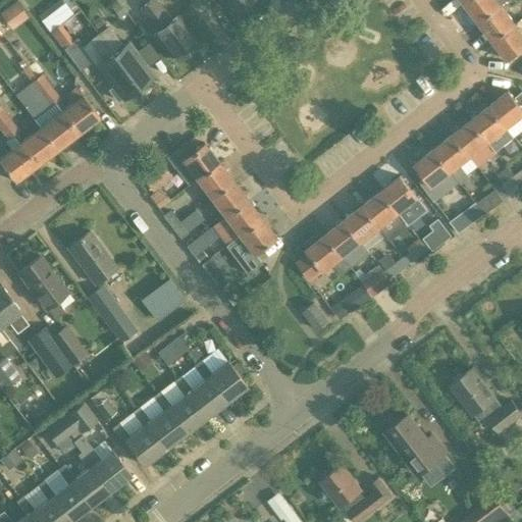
[(177,59),(197,44),(176,17),(171,21),(154,0),(151,0),(140,9),(156,32),(152,34),(163,48),(166,45),(177,59)]
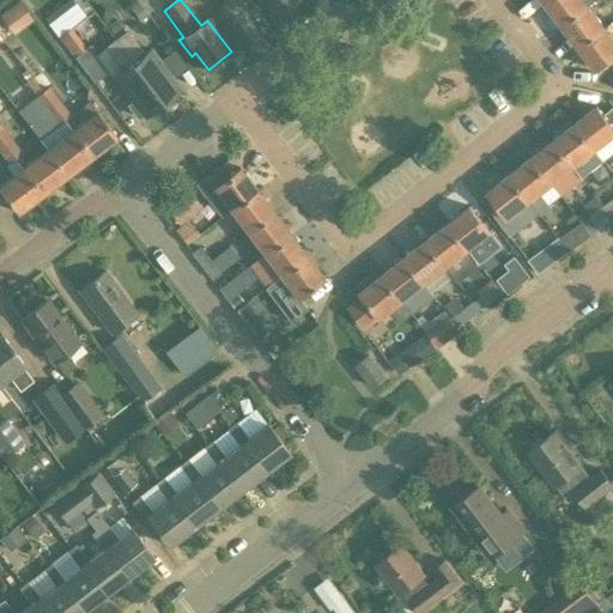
[(269,0),(280,13),(297,0),(269,0)]
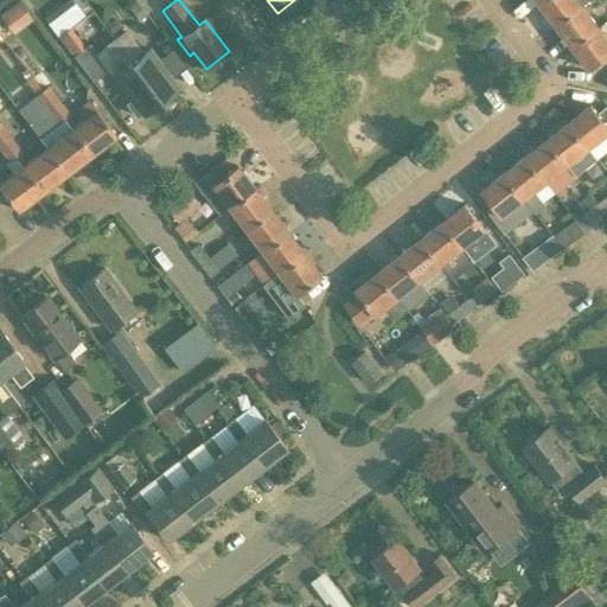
[(544,0),(540,5),(556,26),(581,7),(590,0),(544,0)]
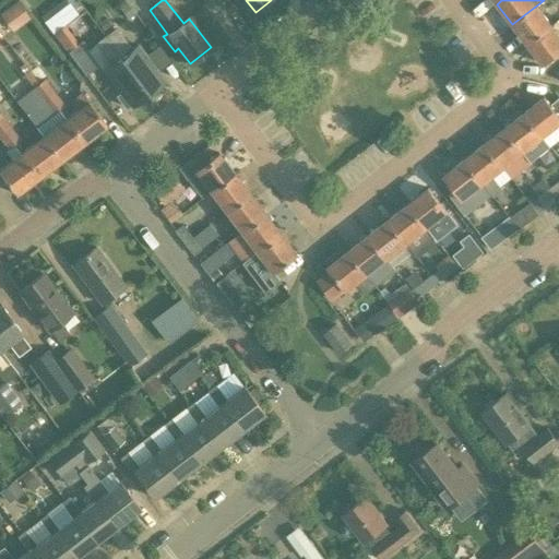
[(71,1),(46,21),(55,33),(80,13),(71,1)]
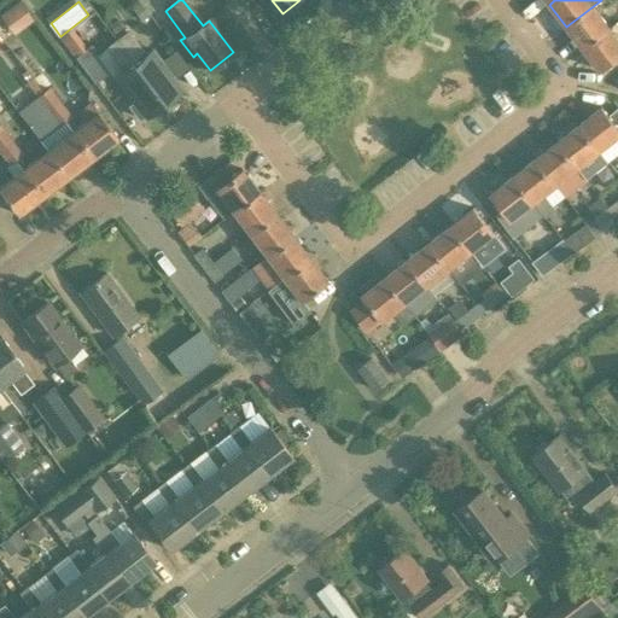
[(0,17),(12,35),(33,21),(19,3),(0,16),(0,17)]
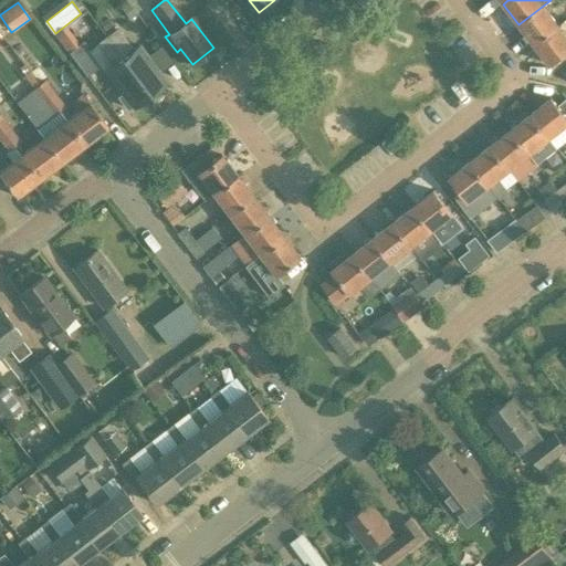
[(519,24),(534,44),(557,27),(542,7),(519,24)]
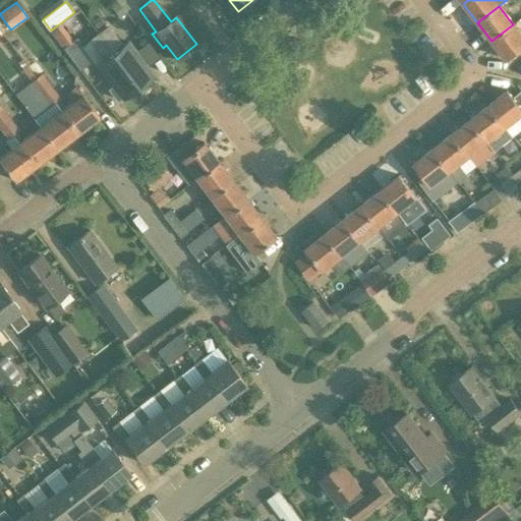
[(520,34),(513,24),(491,41),(506,60),(520,49),(520,34)]
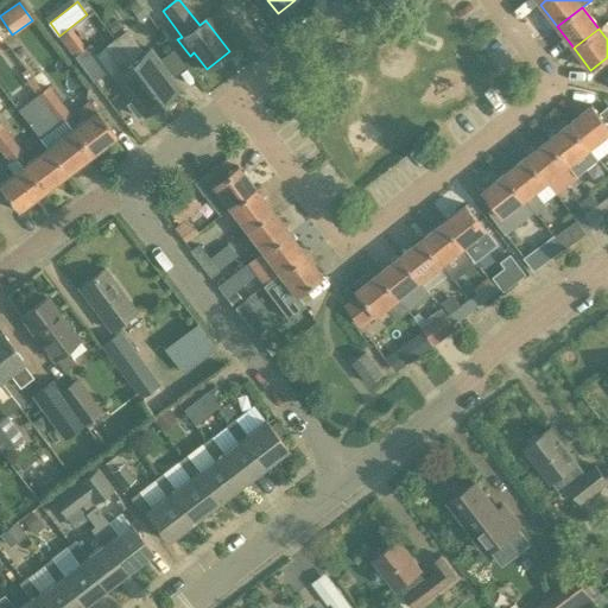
[(68,30),(61,36),(74,54),(82,48),(68,30)]
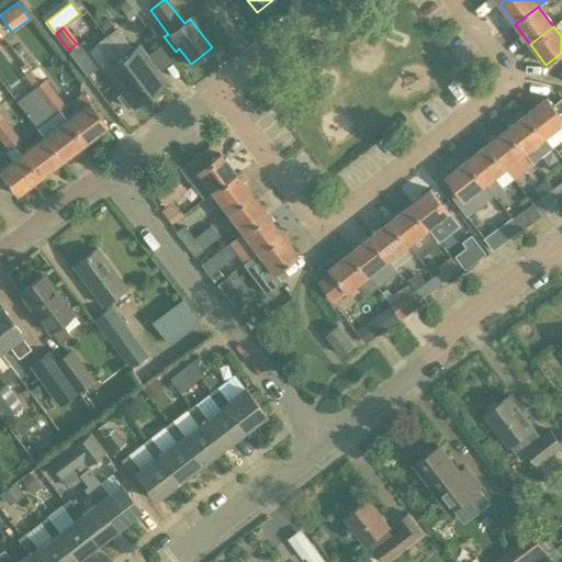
[(105,37),(148,94),(165,82),(137,46),(132,51),(116,30),(105,37)]
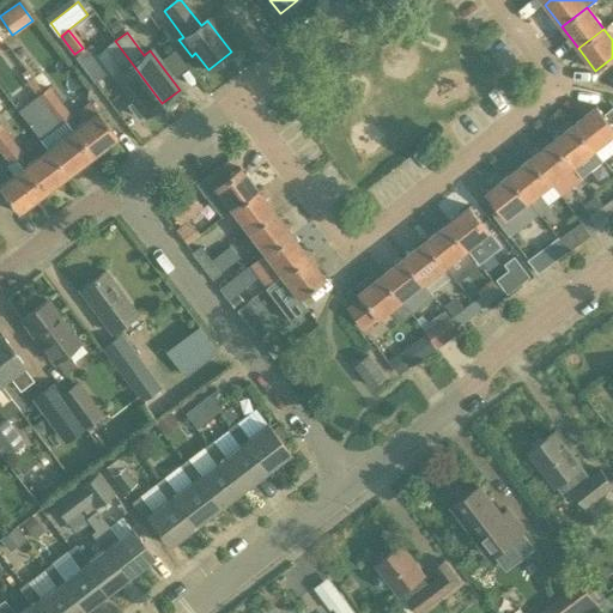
[(104,49),(121,72),(114,77),(144,116),(162,103),(115,41),(104,49)]
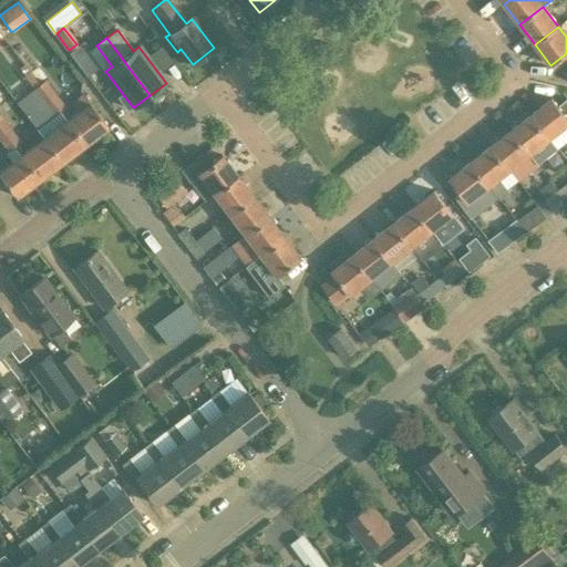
[(86,78),(101,66),(82,43),(68,53),(86,78)]
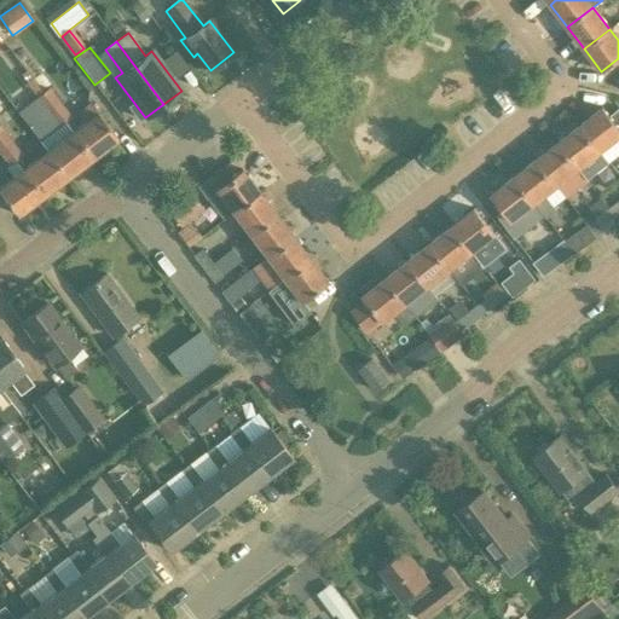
[(36,99),(47,115),(55,109),(52,106),(59,102),(48,88),(36,99)]
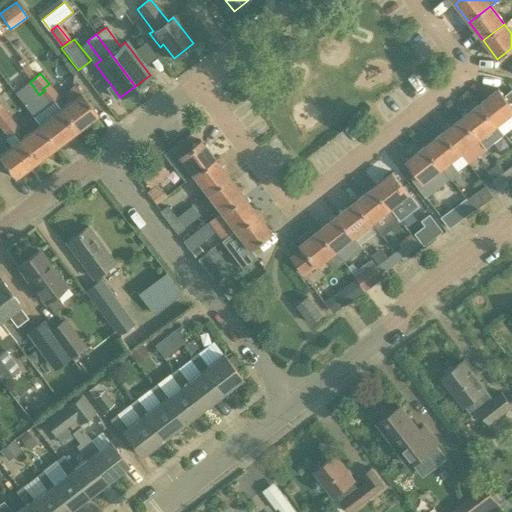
[(59,97),(49,84),(43,88),(45,90),(39,95),(48,106),(59,97)]
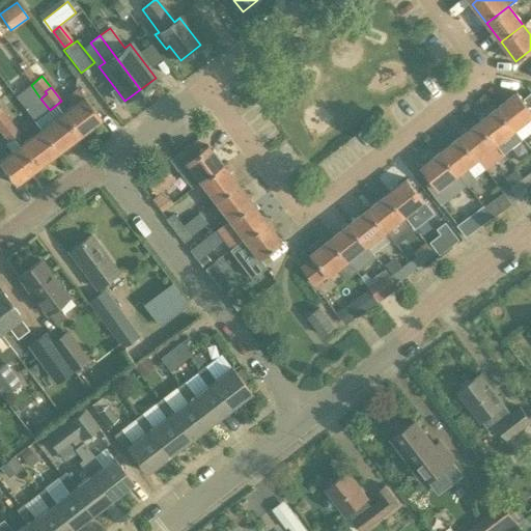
[(61,113),(79,136),(101,119),(76,87),(66,95),(74,104),(61,113)]
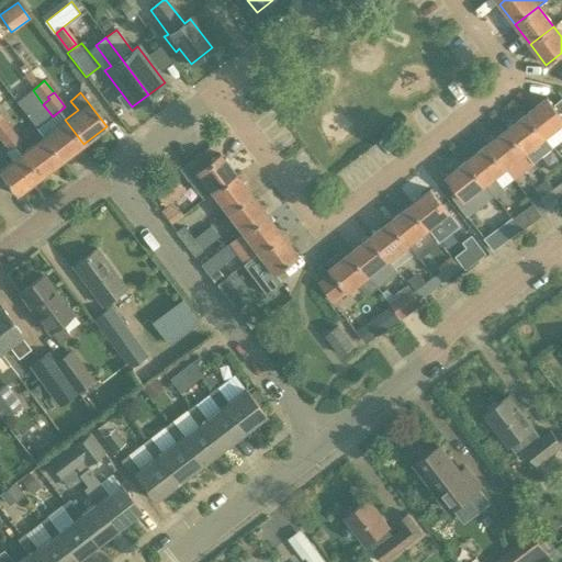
[(544,137),(561,124),(561,117),(548,99),(527,115),(544,138),(544,137)]
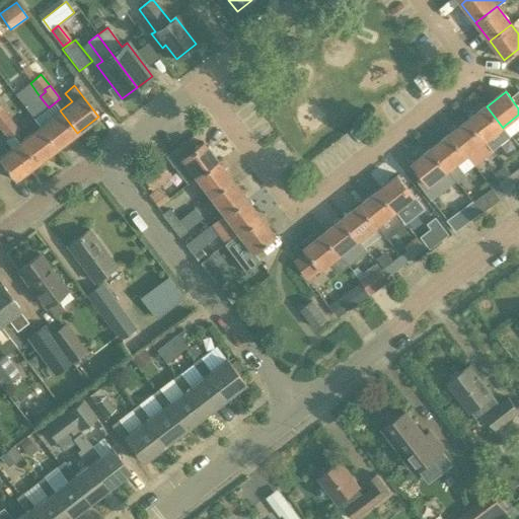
[(0,124),(9,118),(0,106),(0,124)]
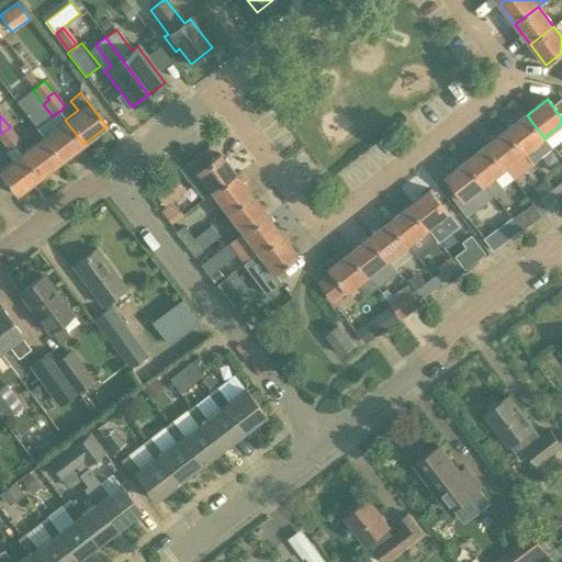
[(544,138),(527,115),(507,131),(525,154),(532,164),(553,148),(544,137),(544,138)]
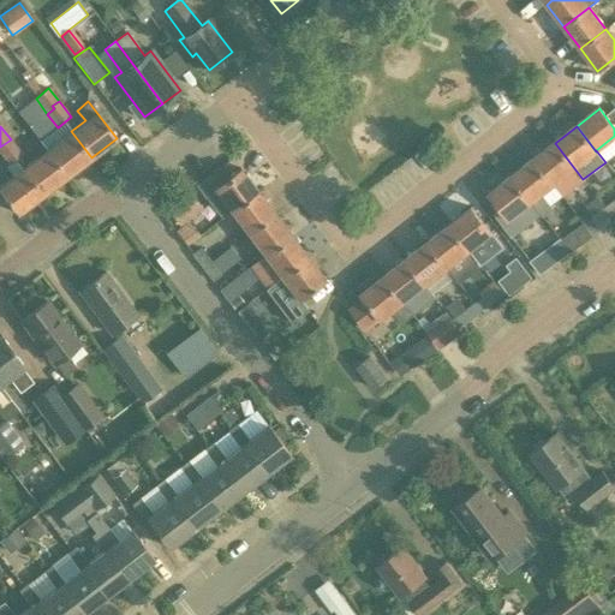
[(66,175),(91,157),(71,131),(47,150),(66,175)]
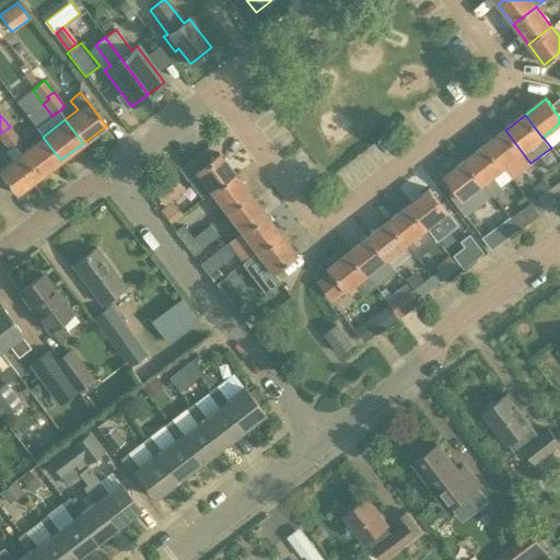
[(20,140),(10,127),(0,133),(0,139),(8,150),(20,140)]
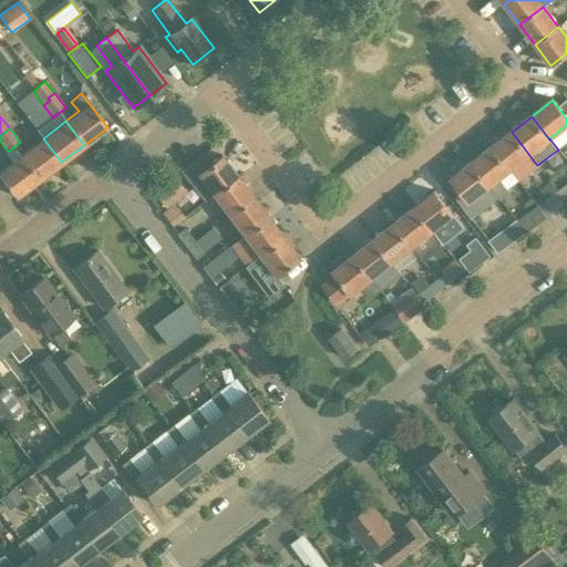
[(529,155),(512,132),(492,147),(509,171),(517,182),(537,165),(529,155)]
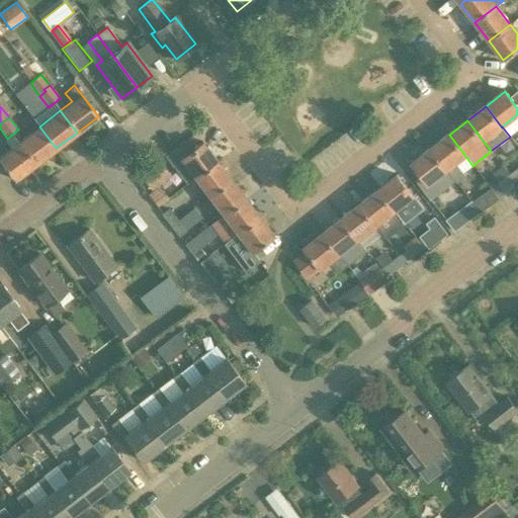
[(35,164),(56,148),(39,126),(18,143),(35,164)]
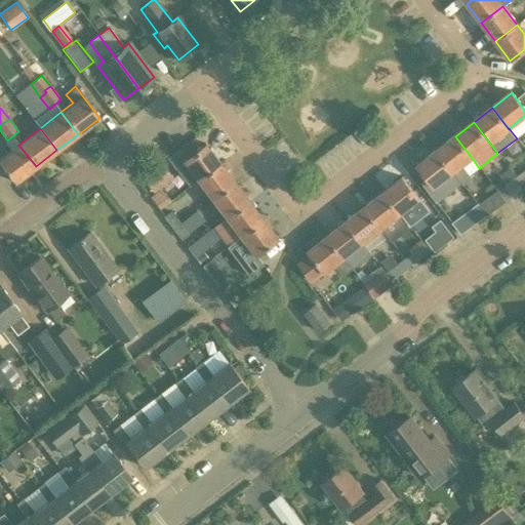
[(472,158),(455,136),(437,151),(453,172),(463,185),(472,178),(461,165),(472,158)]
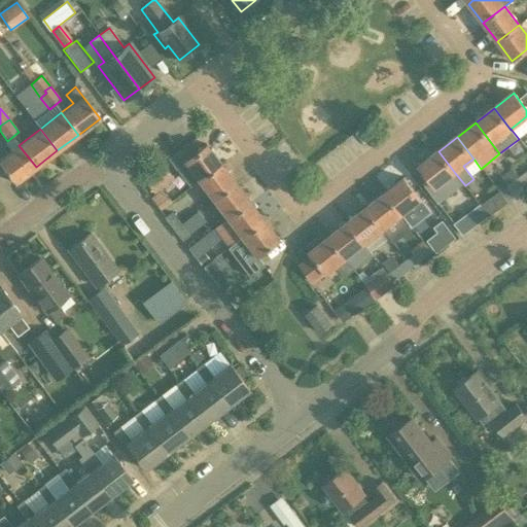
[(0,165),(14,183),(36,167),(19,145),(0,159),(0,165)]
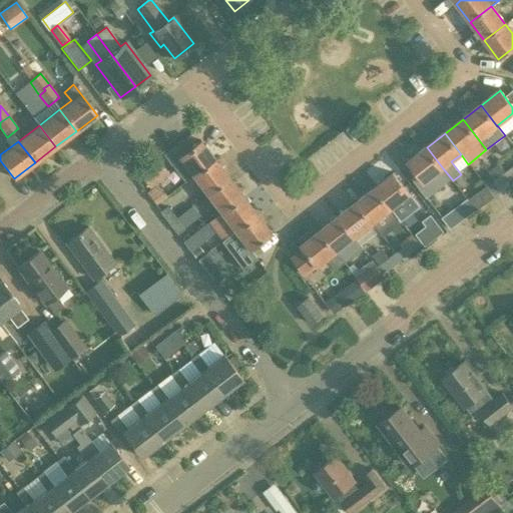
[(191,175),(192,176),(214,160),(199,141),(178,157),(178,158),(171,164),(185,180),(191,175)]
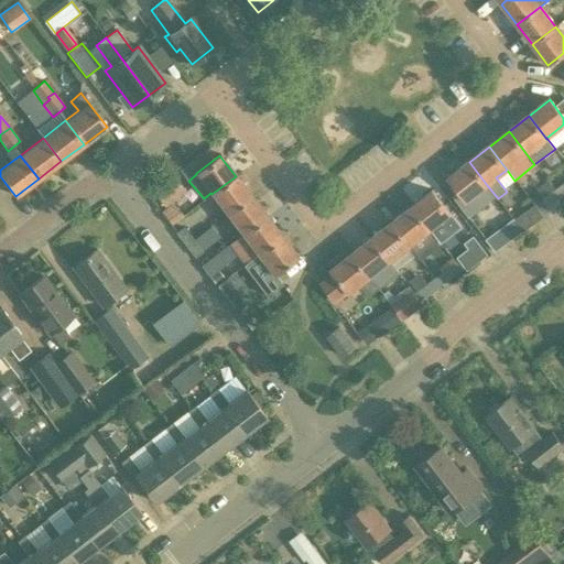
[(487,185),(469,162),(448,179),(466,202),(487,185)]
